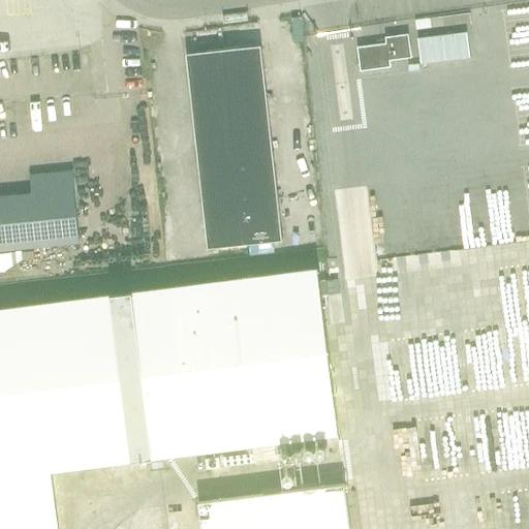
[(417,38),(421,64),(470,58),(467,32),(417,38)]
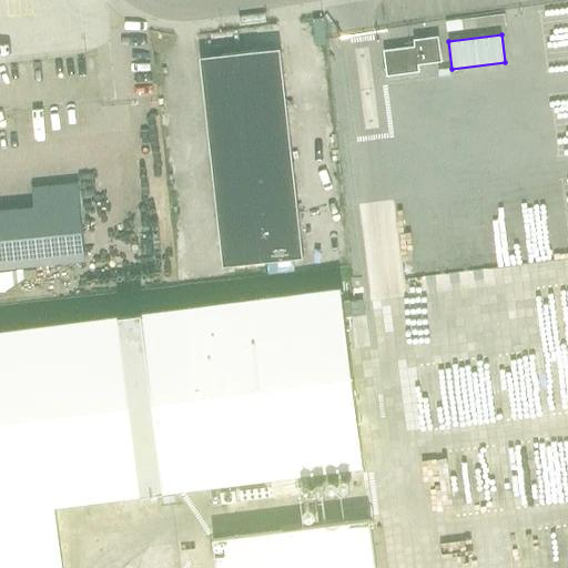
[(425,64),(443,62),(439,37),(425,39),(414,40),(415,47),(384,51),(387,77),(418,72),(417,66),(425,64)]
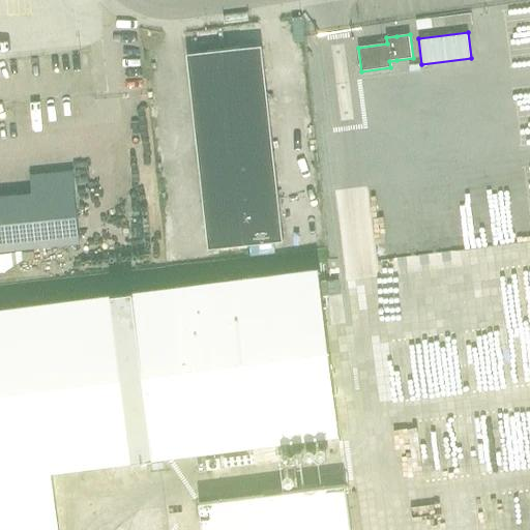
[(284,241),(262,47),(187,55),(208,245),(209,249),(284,241)]
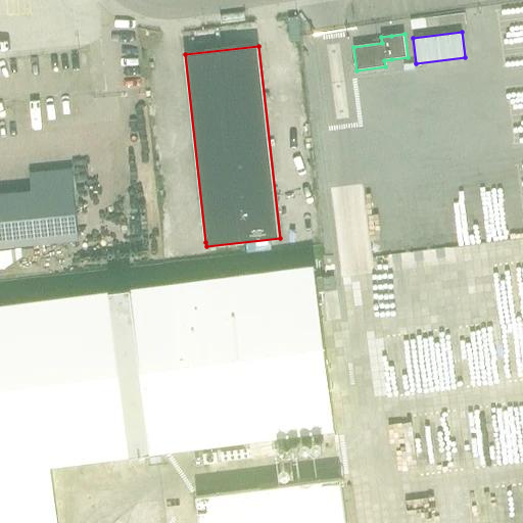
[(0,247),(79,240),(72,169),(30,173),(32,191),(0,194),(0,247)]
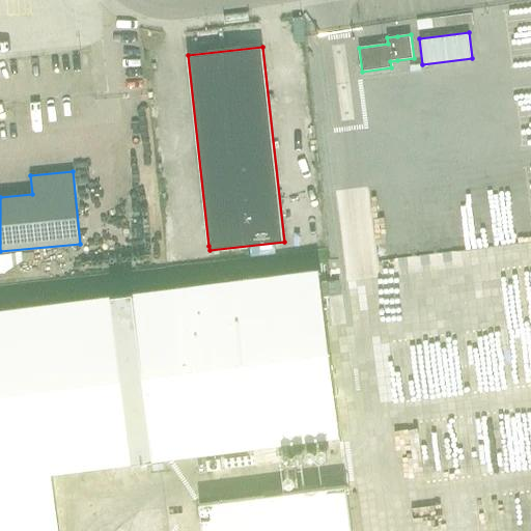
[(58,530),(51,472),(339,436),(318,269),(0,309),(0,530),(58,530)]
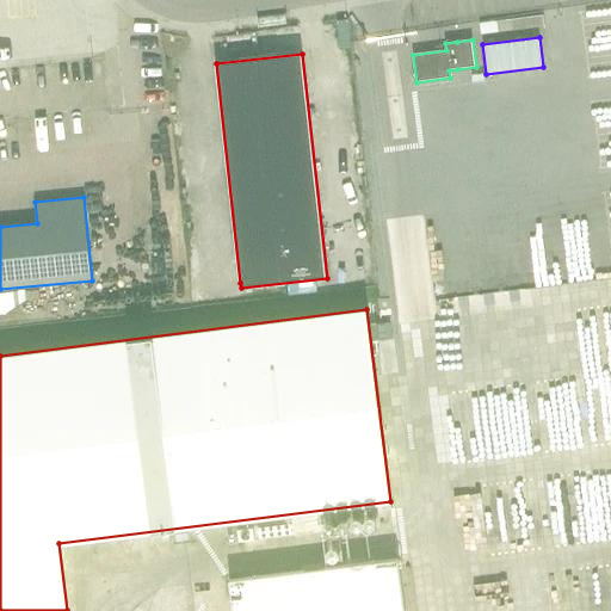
[(405,610),(397,557),(229,579),(233,610),(405,610)]
